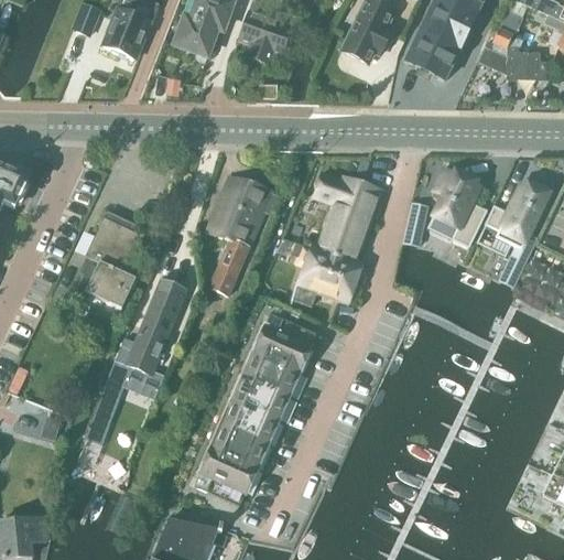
[(133,58),(148,21),(149,20),(150,20),(150,21),(151,22),(158,8),(139,0),(137,0),(131,14),(119,9),(104,46),(119,52),(120,56),(126,58),(130,56),(133,58)]
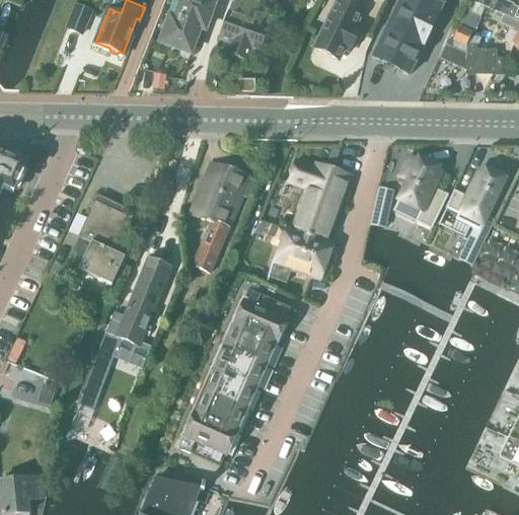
[(205,27),(214,2),(211,1),(208,0),(180,0),(174,17),(205,27)]
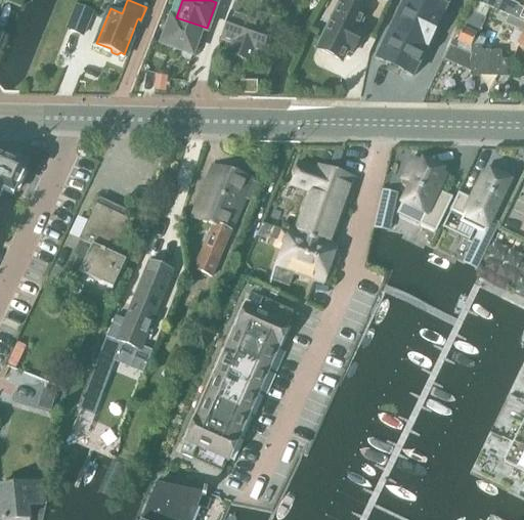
[(318,47),(342,58),(347,48),(353,50),(363,29),(358,26),(365,11),(343,0),(341,0),(318,47)]
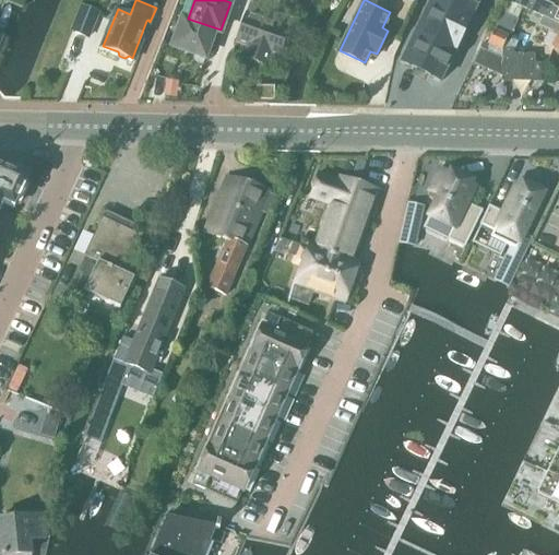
[(430,0),(417,28),(456,47),(471,15),(438,0),(430,0)]
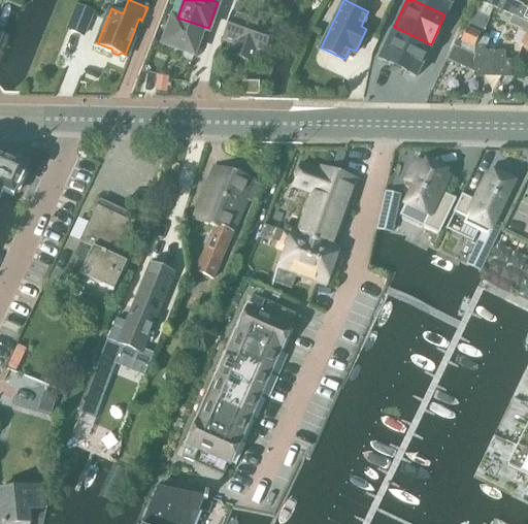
[(414,0),(444,14),(451,0),(414,0)]
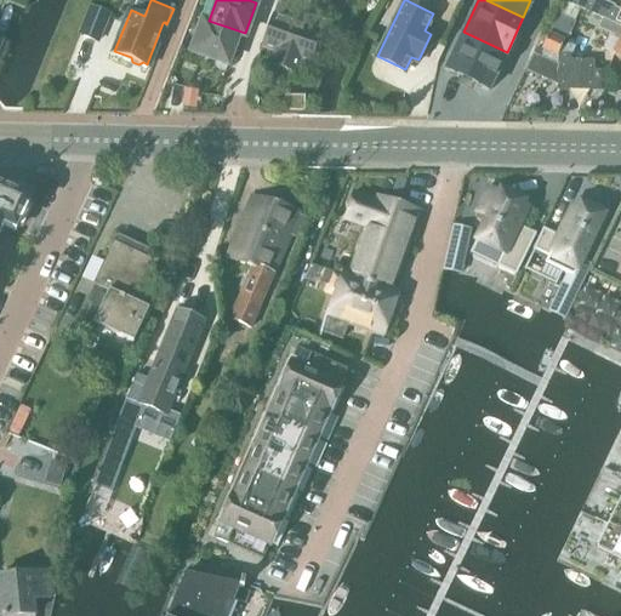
[(620,6),(615,5),(616,3),(610,0),(574,0),(573,3),(590,10),(603,16),(620,23),(620,6)]
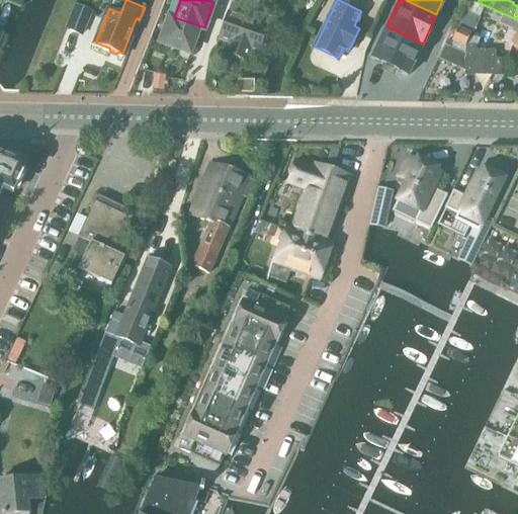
[(231,1),(225,18),(220,35),(230,39),(226,52),(248,60),(253,48),(258,50),(266,26),(256,22),(246,19),(250,7),(231,1)]
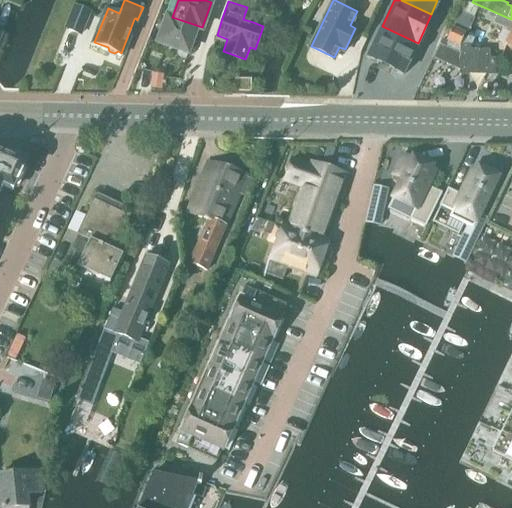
[(66,28),(82,35),(91,8),(74,2),(66,28)]
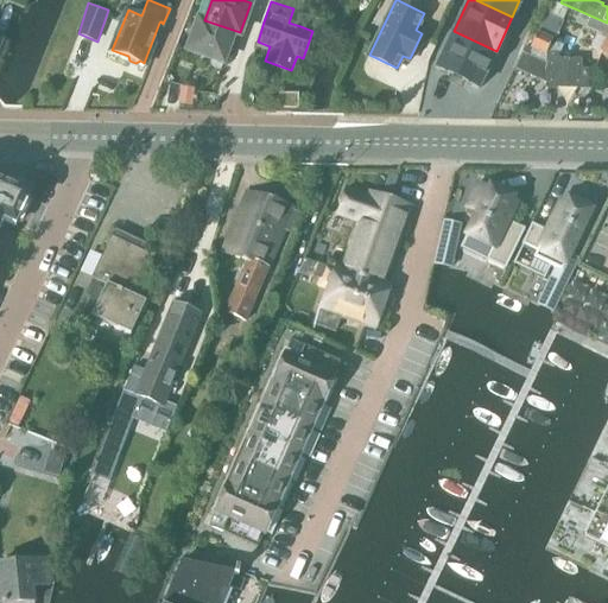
[(607,52),(607,23),(590,16),(586,24),(607,33),(607,36),(602,50),(607,52)]
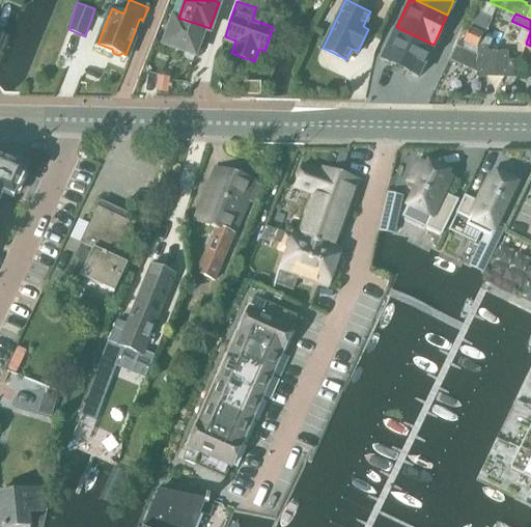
[(210,28),(178,18),(173,16),(164,43),(195,53),(204,28),(210,29),(210,28)]
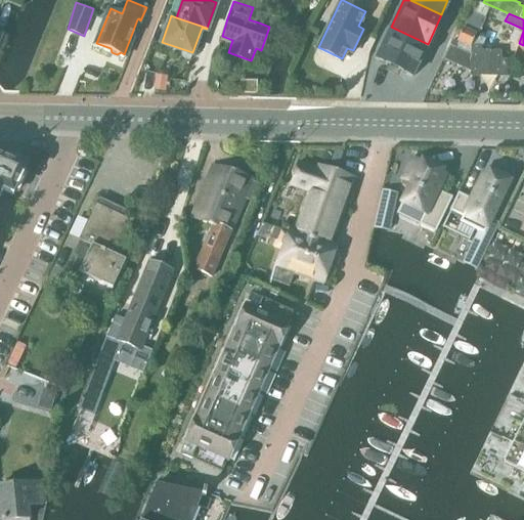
[(463,26),(457,38),(471,44),(476,32),(463,26)]
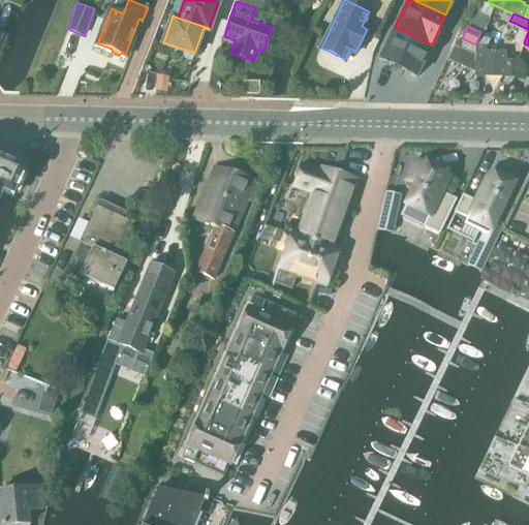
[(395,27),(380,57),(417,75),(432,44),(395,27)]
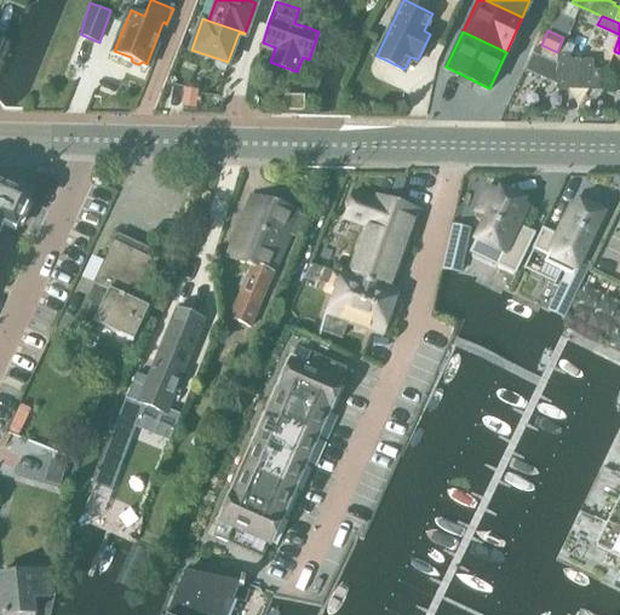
[(563,38),(557,52),(558,52),(569,52),(574,42),(563,38)]
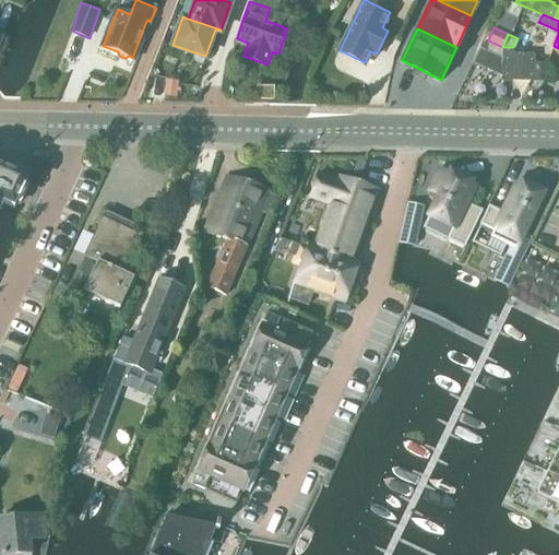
[(503,47),(502,79),(540,80),(542,61),(535,60),(535,51),(513,50),(513,47),(503,47)]
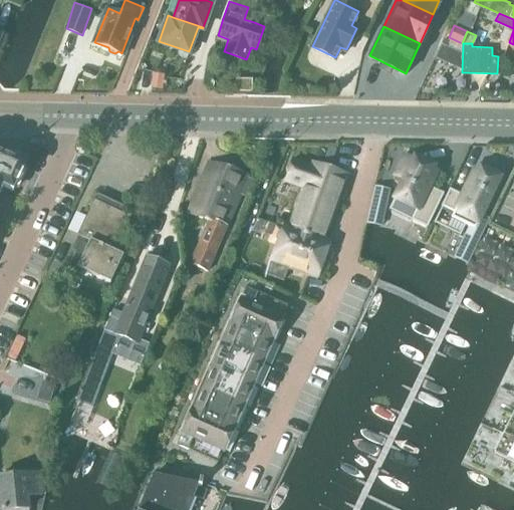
[(162,87),(164,73),(153,71),(151,86),(162,87)]
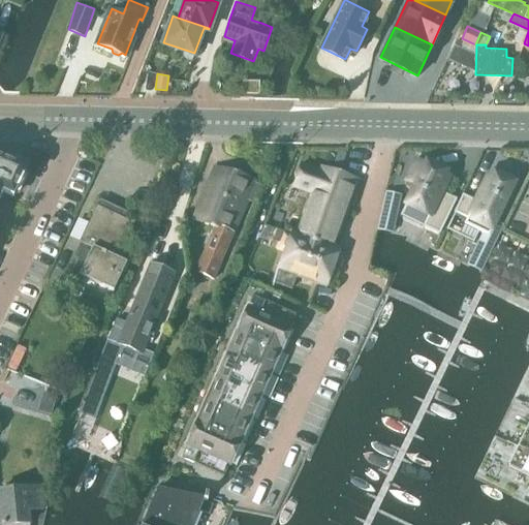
[(254,74),(239,76),(241,90),(256,88),(254,74)]
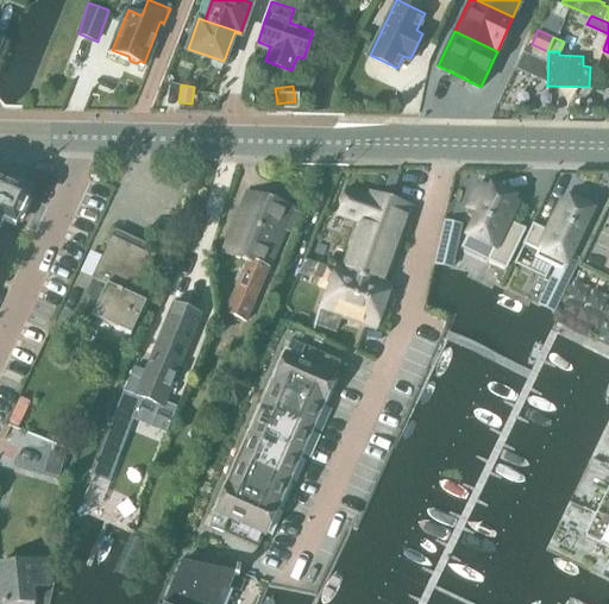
[(0,224),(4,218),(16,224),(29,194),(0,180),(0,224)]
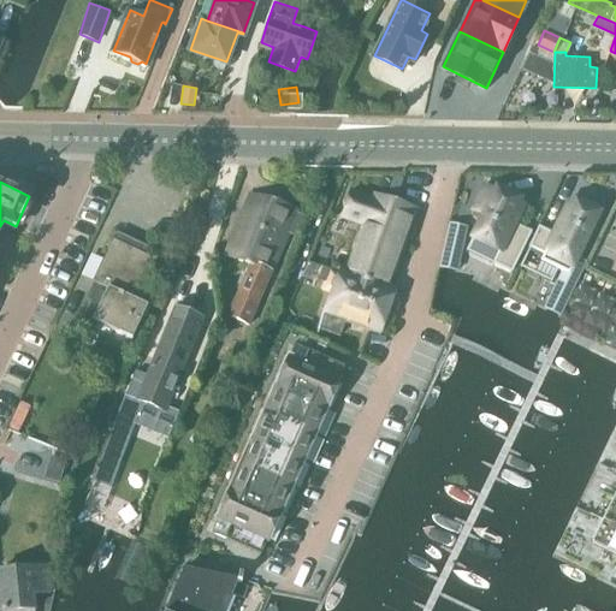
[(484,211),(473,235),(499,248),(493,260),(511,270),(532,229),(515,220),(522,205),(516,201),(519,196),(497,185),(495,190),(484,185),(474,206),(484,211)]
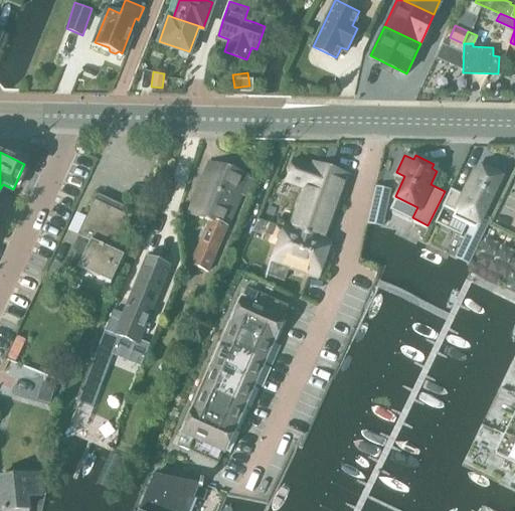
[(312,165),(295,158),(287,181),(304,187),(290,225),(289,229),(323,243),(324,242),(348,176),(313,163),(312,165)]
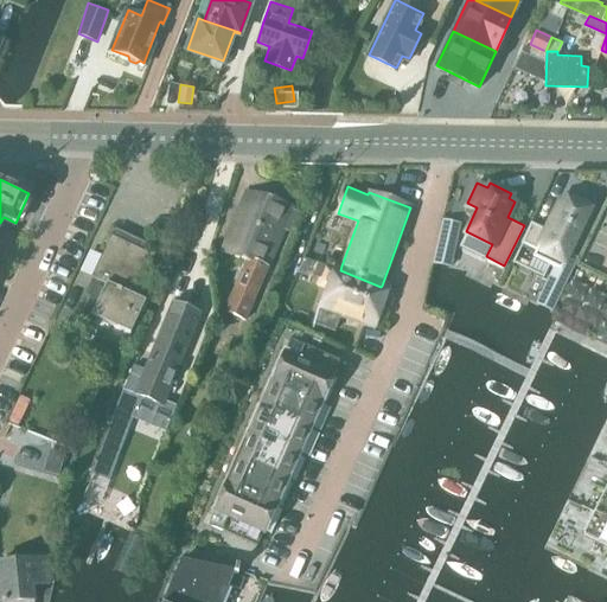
[(292,230),(300,211),(292,207),(293,204),(247,189),(222,250),(246,258),(224,308),(246,316),(285,226),(292,230)]
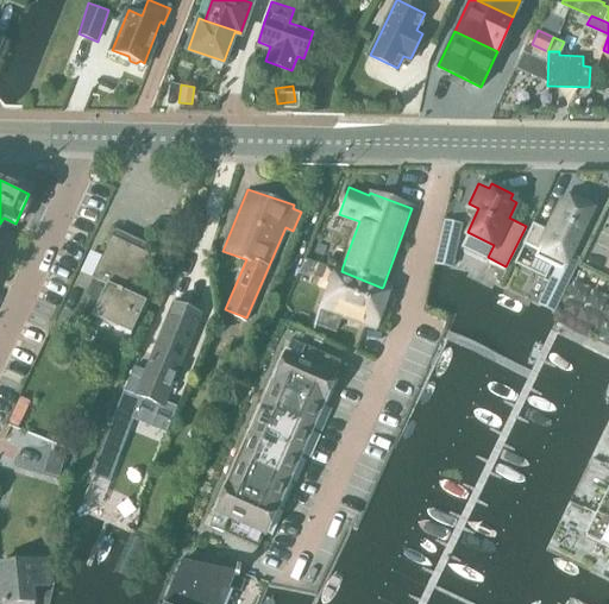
[(533,221),(522,240),(538,247),(534,255),(556,265),(539,301),(553,309),(554,307),(579,257),(569,252),(591,207),(570,196),(567,201),(562,199),(547,227),(533,221)]
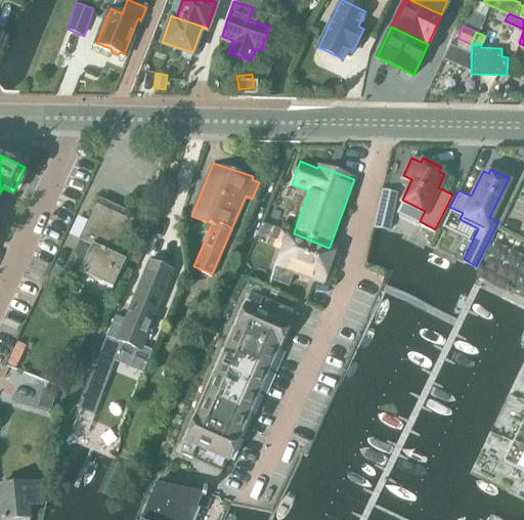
[(397,191),(382,188),(374,224),(388,228),(397,191)]
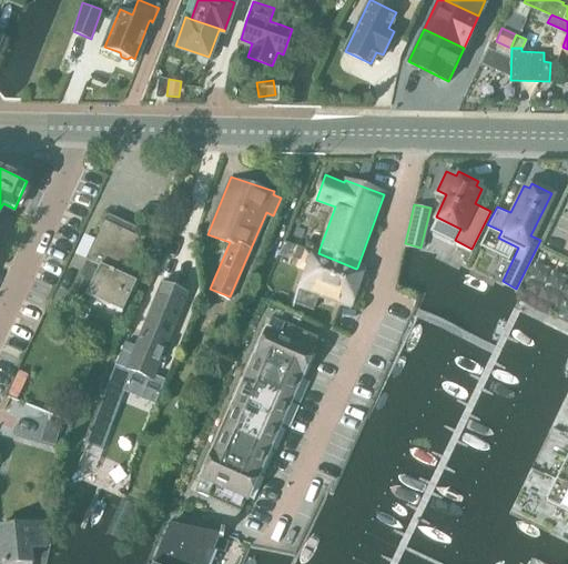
[(131,293),(137,282),(125,277),(144,235),(104,218),(87,259),(90,261),(66,314),(79,321),(90,296),(121,311),(130,292),(131,293)]
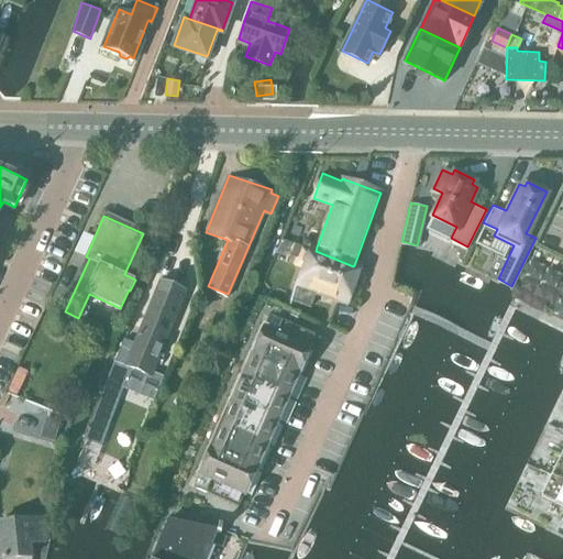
[(353,266),(316,251),(317,247),(311,245),(297,283),(295,282),(289,298),(308,305),(315,289),(345,302),(357,267),(354,265),(353,266)]
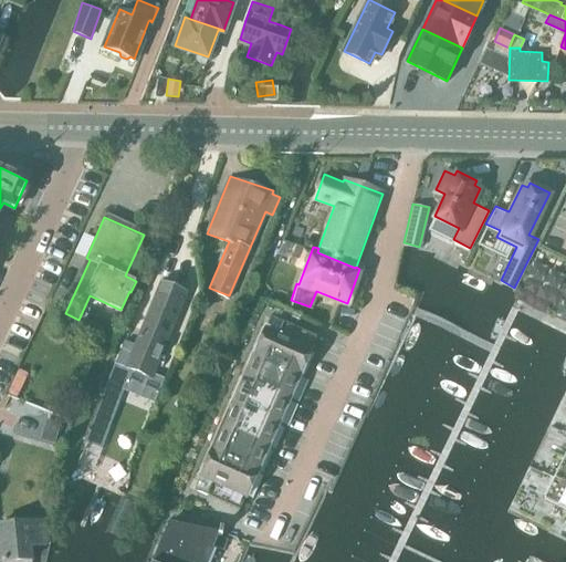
[(90,429),(85,439),(98,444),(101,445),(125,382),(125,378),(129,368),(129,367),(152,376),(187,290),(169,283),(160,280),(150,305),(135,343),(124,339),(124,340),(105,387),(90,427),(88,427),(87,428),(90,429)]
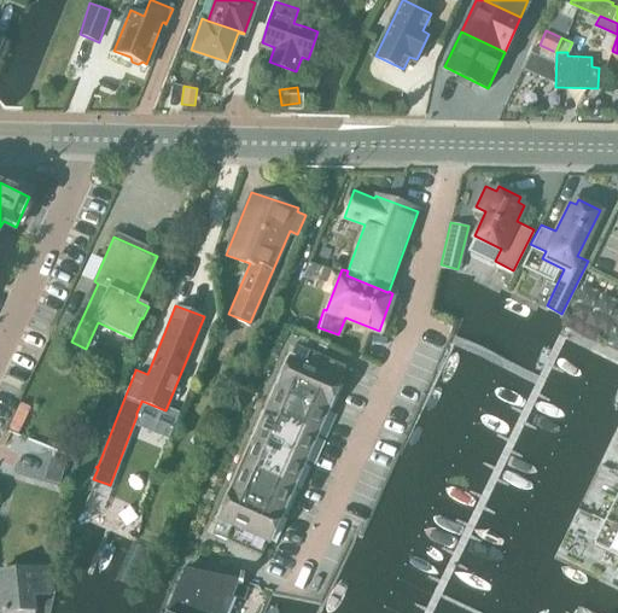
[(214,531),(262,550),(268,537),(269,538),(270,537),(264,533),(275,509),(281,512),(283,511),(277,508),(287,483),(293,485),(293,484),(287,482),(298,456),(305,459),(305,457),(299,455),(310,431),(316,433),(318,432),(312,428),(322,403),(328,407),(330,404),(324,402),(334,378),(340,380),(340,379),(339,379),(345,366),(297,344),(214,531)]
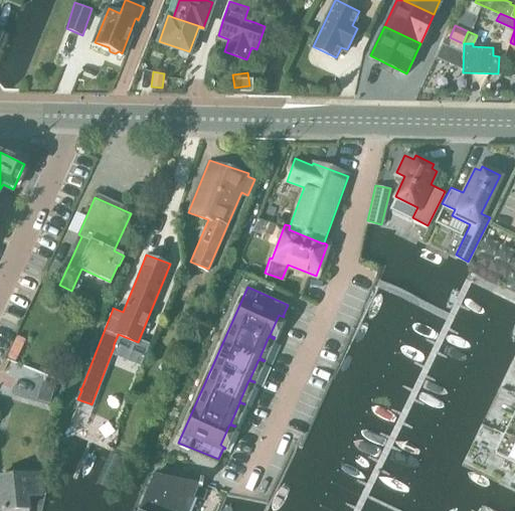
[(42,378),(37,397),(49,401),(55,382),(42,378)]
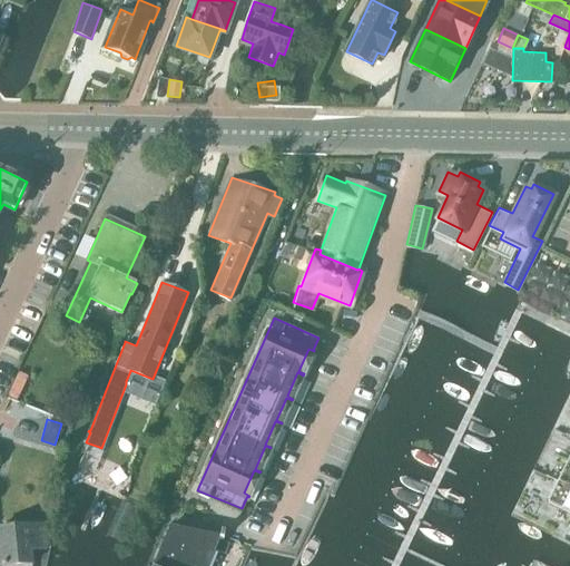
[(569,484),(569,455),(559,478),(569,484)]
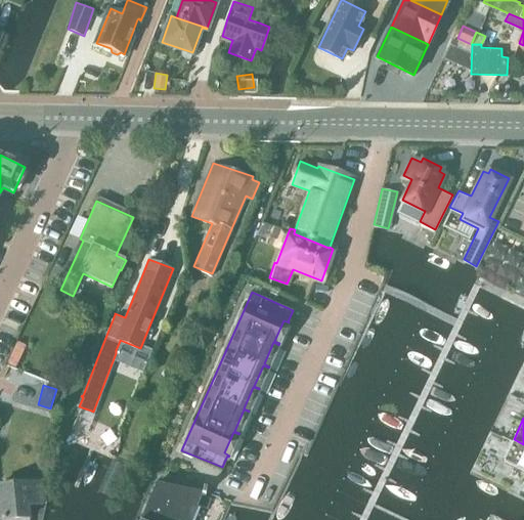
[(523,490),(523,444),(514,439),(505,459),(523,467),(523,482),(521,489),(523,490)]
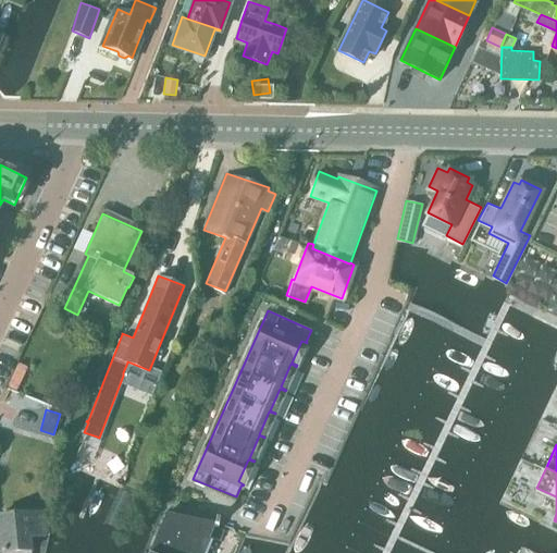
[(0,551),(31,548),(29,533),(45,531),(42,508),(0,513),(0,516),(1,527),(0,527),(0,551)]
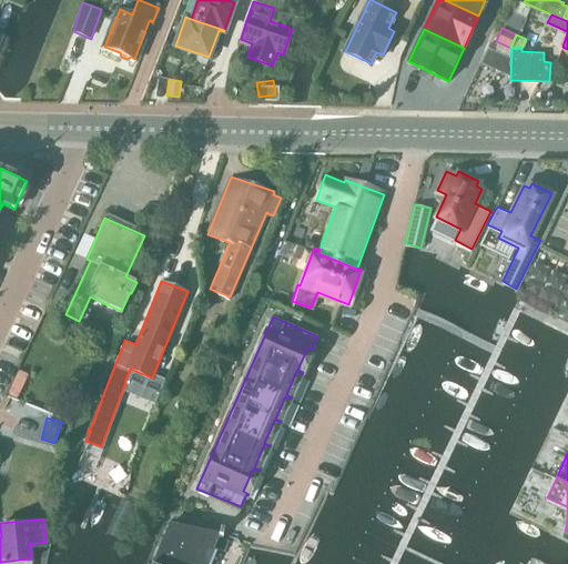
[(152,563),(205,563),(213,544),(224,549),(230,534),(219,531),(221,526),(203,522),(201,530),(170,523),(152,563)]
